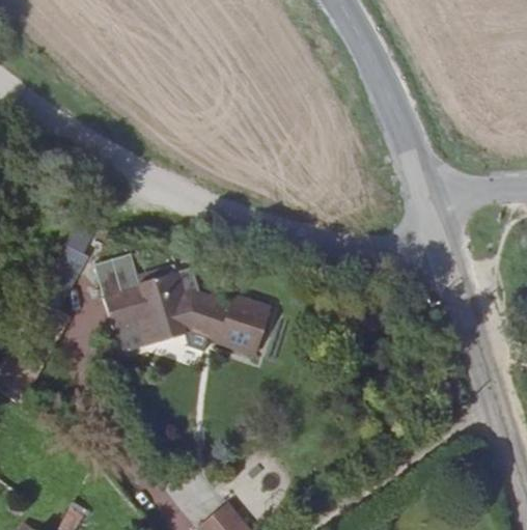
[(93,221),(76,220),(26,315),(0,365),(0,385),(52,425),(64,410),(65,401),(34,377),(29,371),(53,330),(64,309),(49,301),(93,221)]
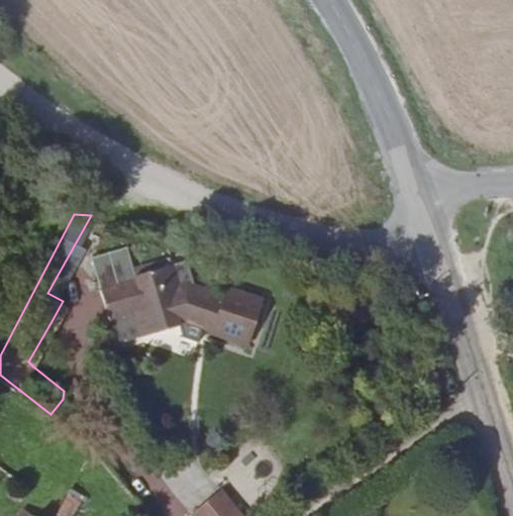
[(176,265),(166,267),(171,290),(181,287),(176,265)]
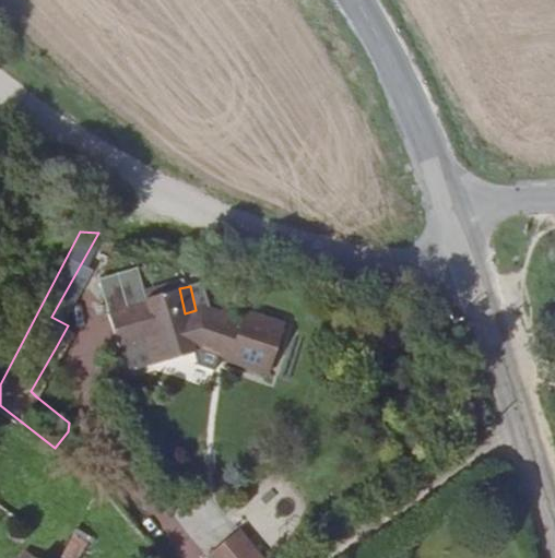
[(109,308),(118,343),(145,336),(156,333),(162,359),(195,352),(193,349),(201,348),(199,355),(214,361),(216,355),(227,358),(225,361),(264,378),(284,328),(246,312),(241,323),(229,318),(231,315),(210,307),(196,310),(185,313),(179,288),(148,296),(148,299),(109,308)]
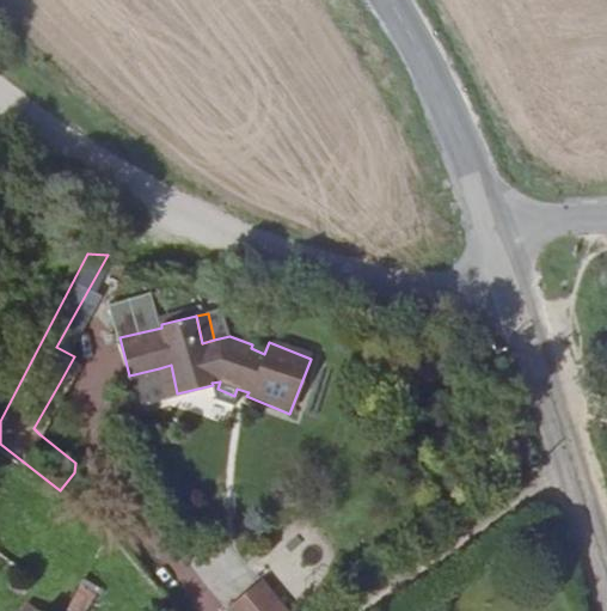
[(171,365),(159,368),(166,396),(177,393),(171,365)]
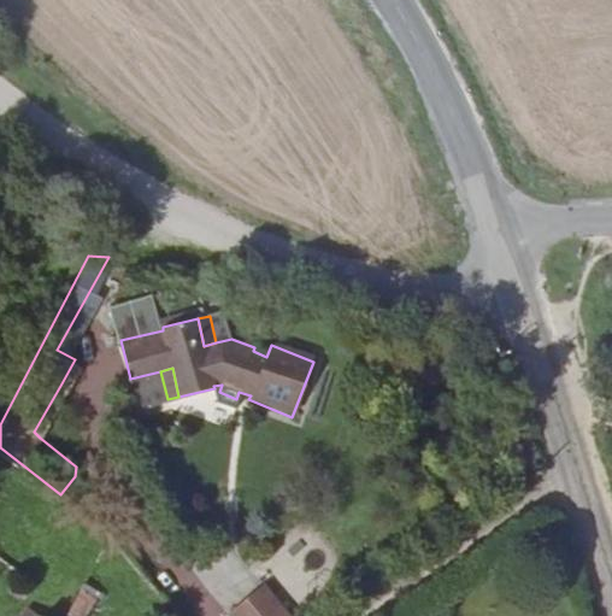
[(213,568),(206,588),(237,598),(245,578),(213,568)]
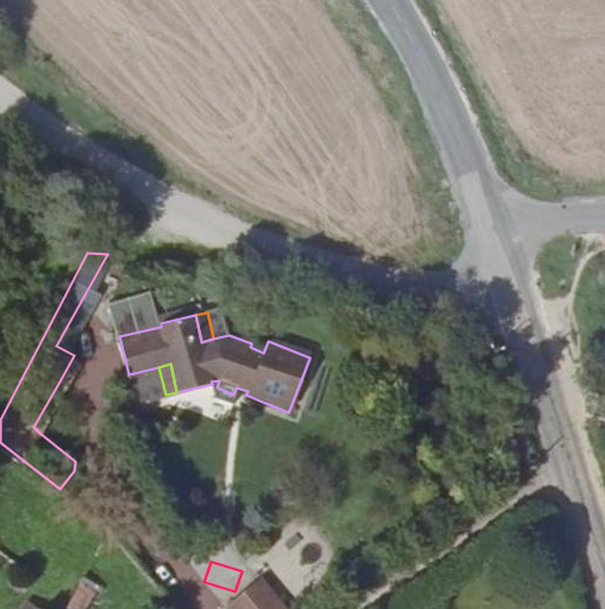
[(168,569),(155,579),(178,607),(179,608),(180,608),(193,598),(168,569)]
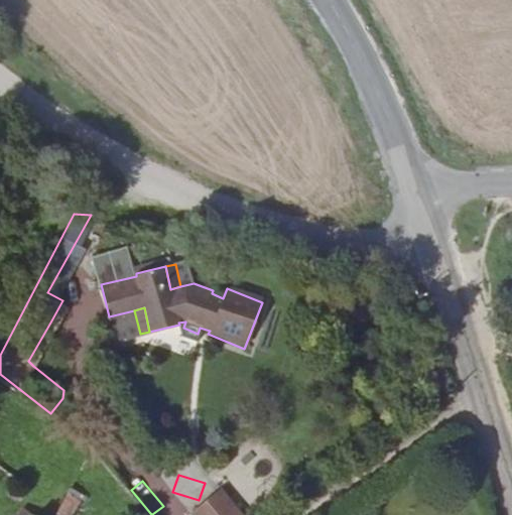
[(83,495),(69,487),(58,505),(55,503),(47,514),(37,514),(34,513),(34,501),(37,504),(40,502),(47,508),(52,501),(38,490),(16,514),(74,514),(73,514),(83,495)]
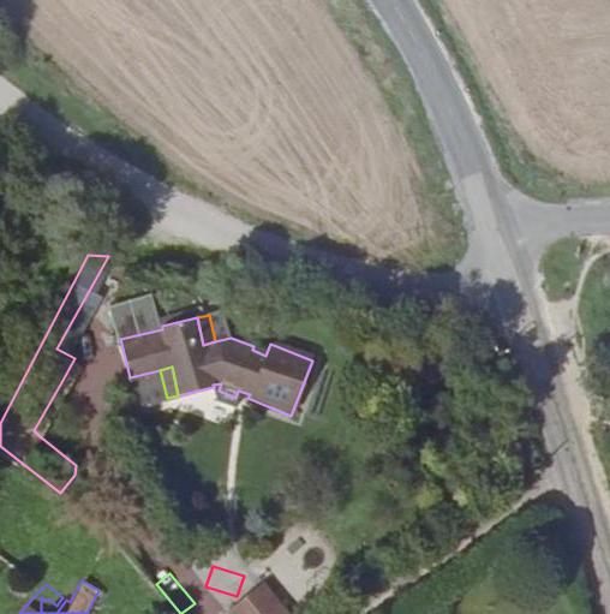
[(235,612),(237,613),(285,613),(264,588),(235,612)]
